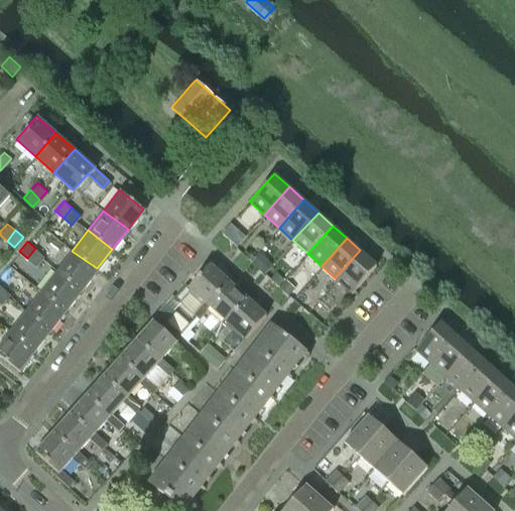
[(35,248),(27,258),(34,265),(43,255),(35,248)]
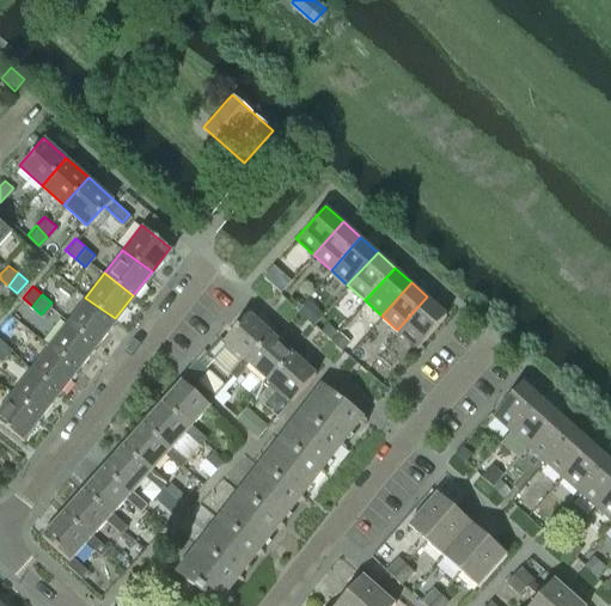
[(427,297),(397,330),(414,346),(444,312),(427,297)]
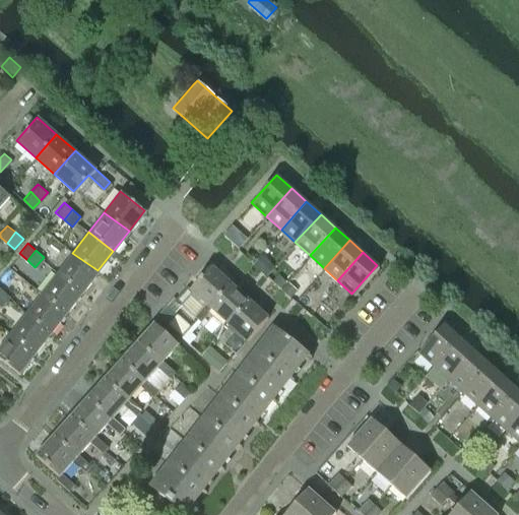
[(72,253),(57,272),(81,292),(98,270),(72,253)]
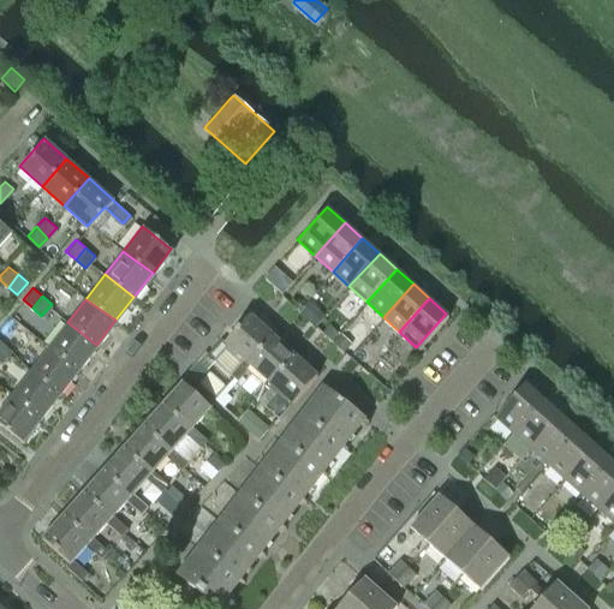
[(227,344),(243,358),(246,362),(272,334),(249,314),(224,340),(221,338),(207,352),(214,358),(227,344)]
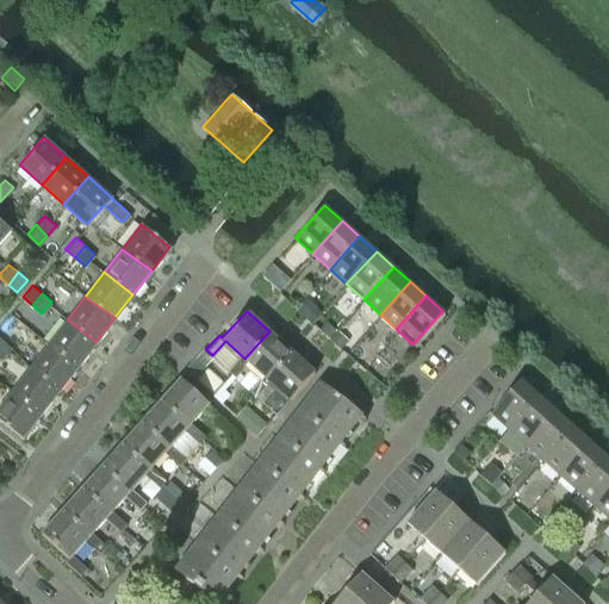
[(67,319),(47,346),(75,368),(95,342),(67,319)]
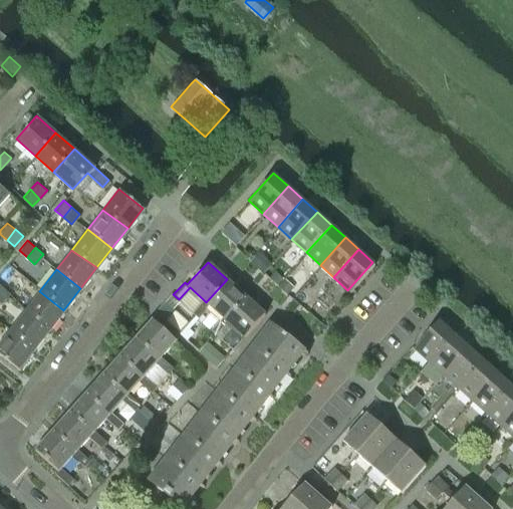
[(206,302),(203,299),(192,311),(197,316),(208,303),(221,315),(224,318),(245,295),(227,279),(206,302)]
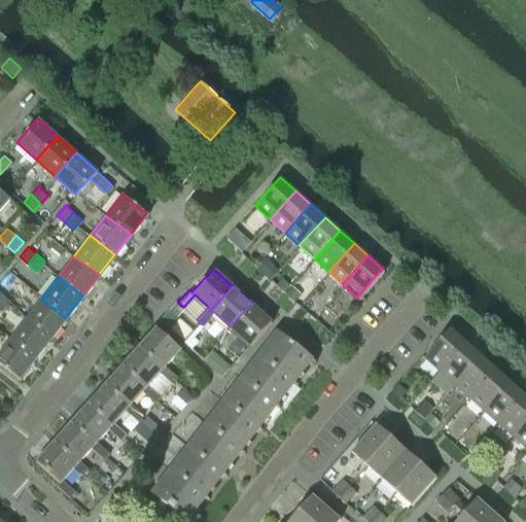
[(2,292),(0,294),(0,310),(9,300),(2,292)]
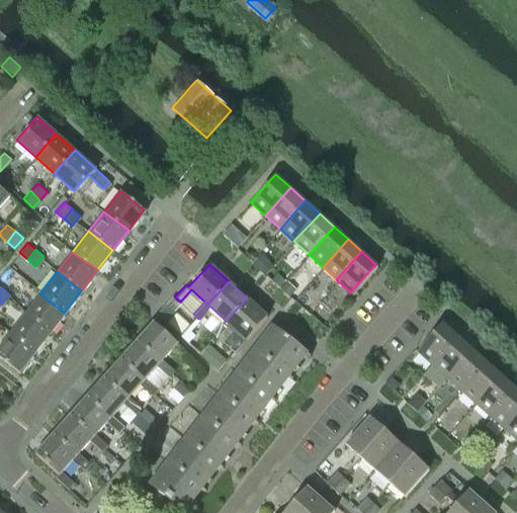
[(26,312),(50,331),(64,313),(39,293),(26,312)]
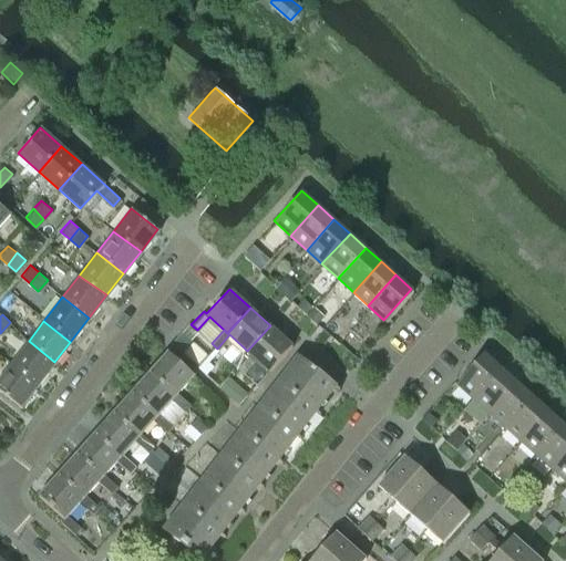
[(250,353),(268,370),(291,345),(270,325),(247,351),(244,347),(232,361),(238,367),(250,353)]
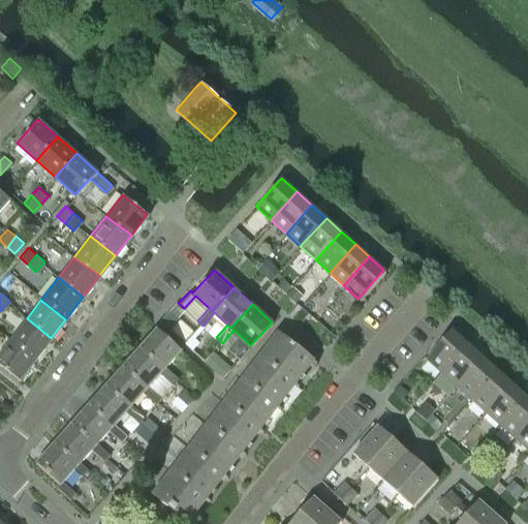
[(27,318),(10,339),(35,359),(51,338),(27,318)]
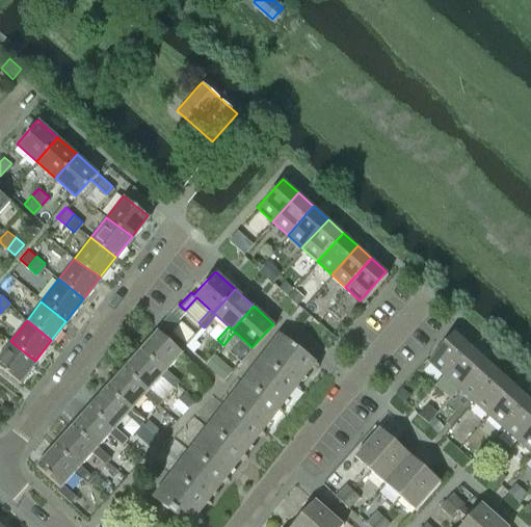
[(163,371),(160,374),(173,386),(178,379),(165,369),(182,351),(157,330),(139,349),(163,371)]
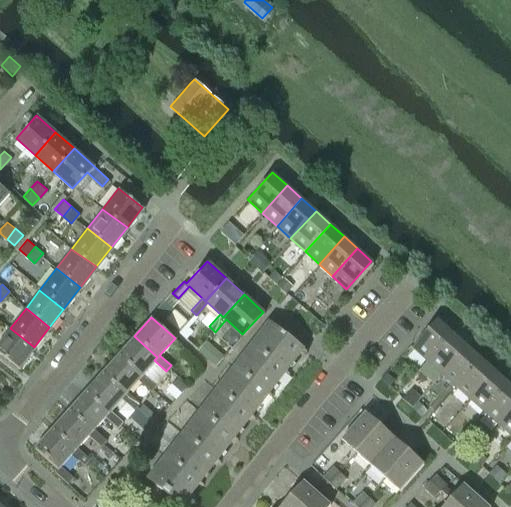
[(413,346),(427,359),(452,332),(437,319),(413,346)]
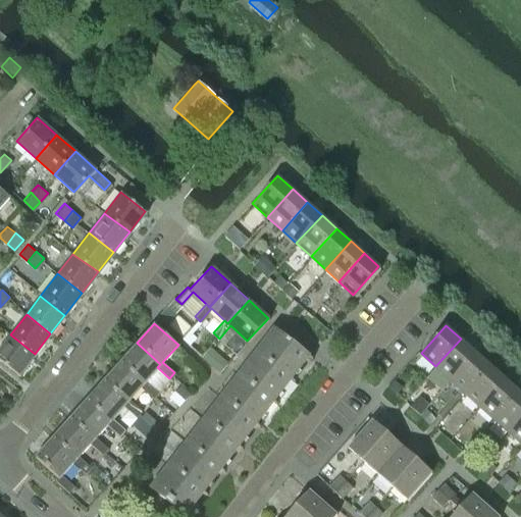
[(255,350),(260,354),(290,375),(307,354),(278,331),(272,326),(255,350)]
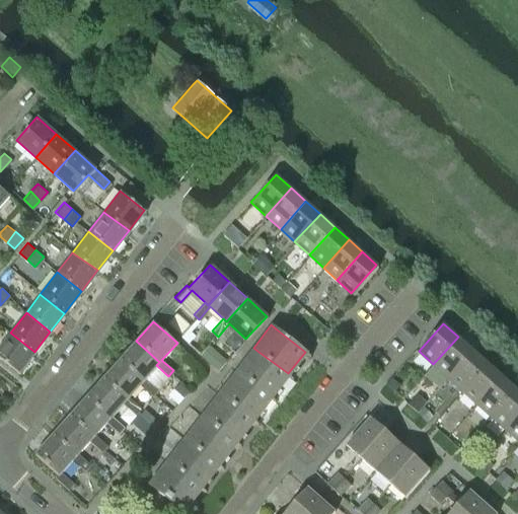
[(0,357),(18,372),(34,352),(10,333),(0,346),(0,357)]
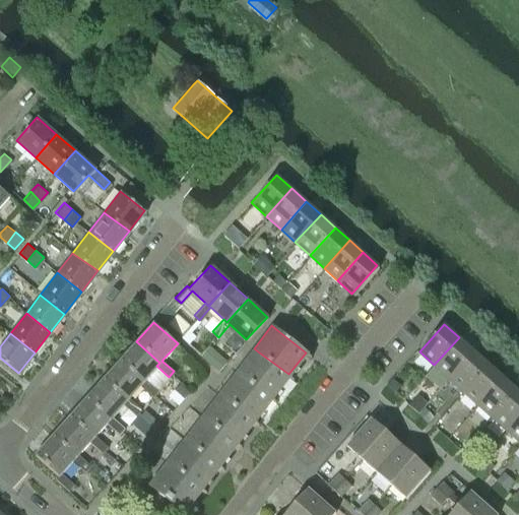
[(459,337),(434,365),(449,378),(472,350),(459,337)]
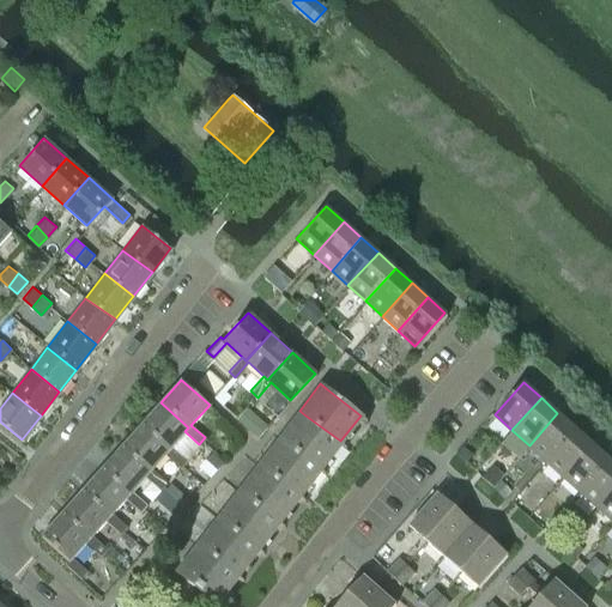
[(168,449),(165,453),(180,466),(186,459),(171,445),(185,431),(188,428),(161,402),(140,424),(168,449)]
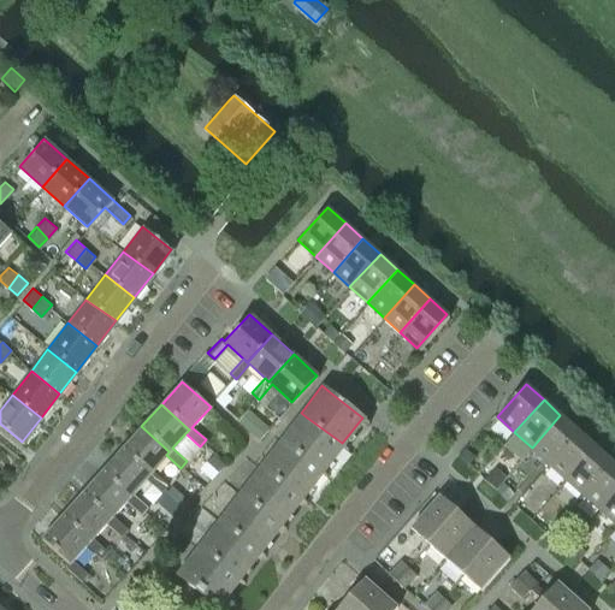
[(282,438),(288,443),(321,469),(342,443),(307,418),(301,413),(282,438)]
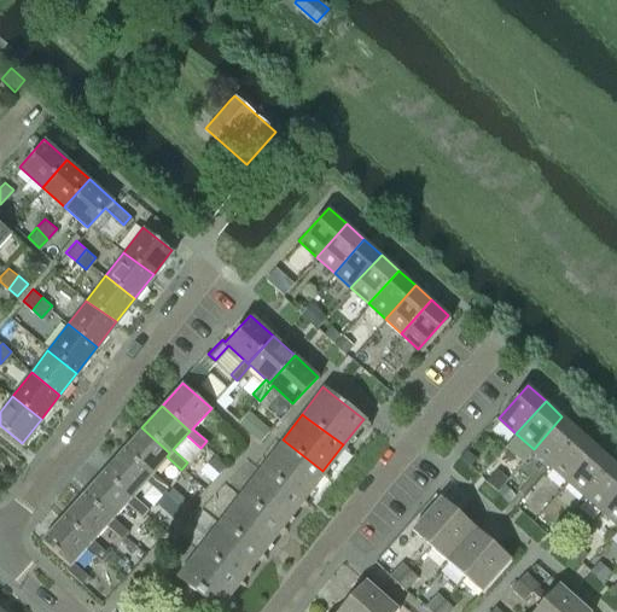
[(562,417),(534,449),(551,465),(580,432),(562,417)]
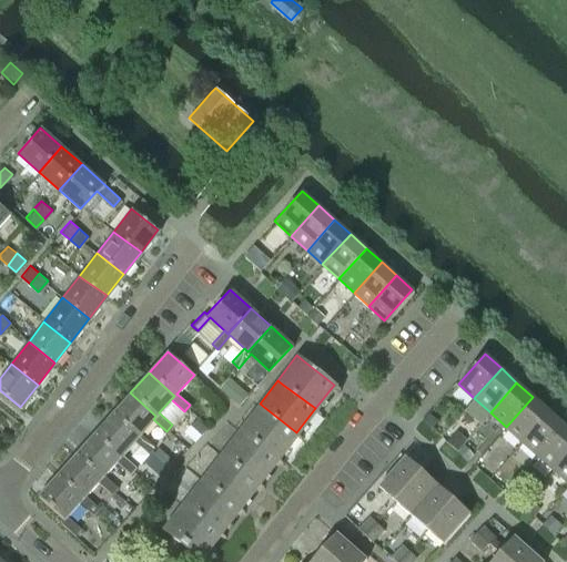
[(138,437),(134,440),(148,452),(153,446),(140,433),(153,419),(155,416),(130,392),(111,414),(138,437)]
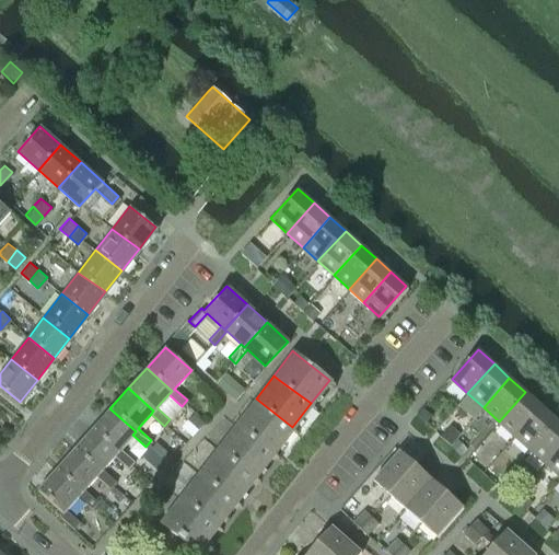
[(525,392),(499,421),(515,436),(540,405),(525,392)]
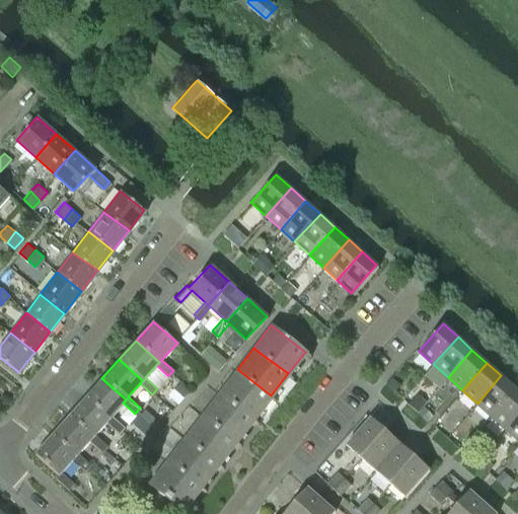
[(220,391),(225,395),(253,418),(271,395),(242,373),(237,369),(220,391)]
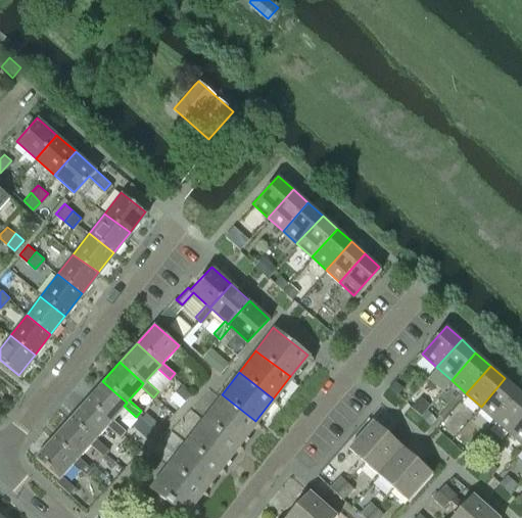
[(505,378),(481,407),(496,421),(520,392),(505,378)]
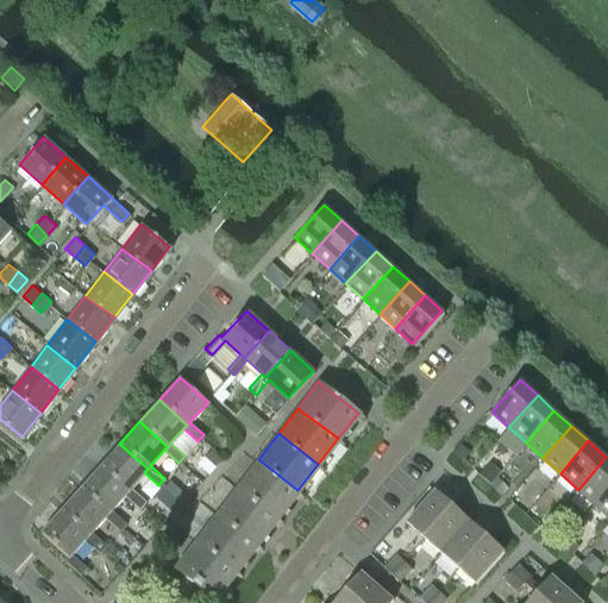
[(127,490),(124,495),(138,507),(145,500),(131,487),(144,472),(148,469),(119,444),(100,465),(127,490)]
